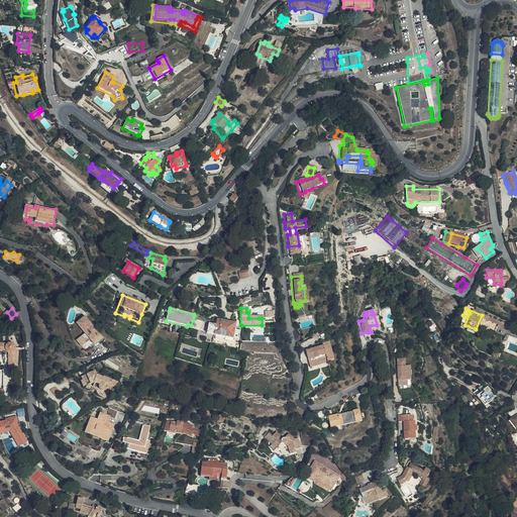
[(209,323),(207,334),(219,336),(232,338),(233,332),(235,323),(213,318),(212,320),(212,323),(209,323)]
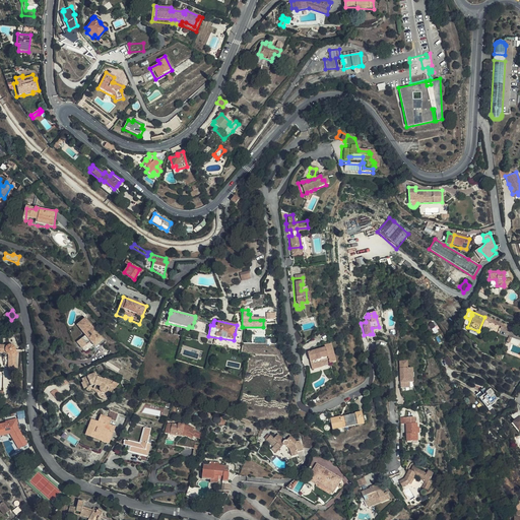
[(434,330),(439,327),(435,321),(430,324),(434,330)]
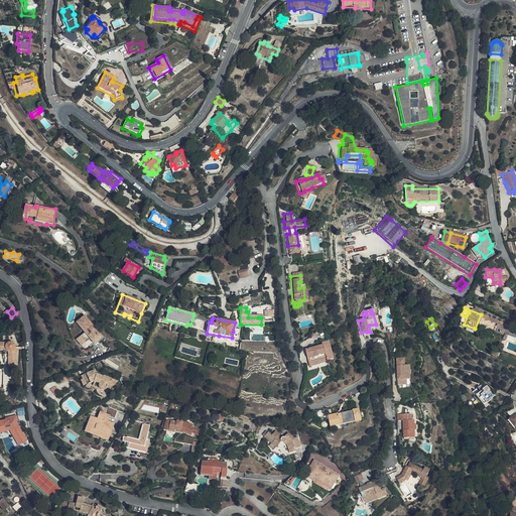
[(102,341),(83,319),(74,328),(83,337),(74,345),(80,352),(89,344),(93,349),(102,341)]
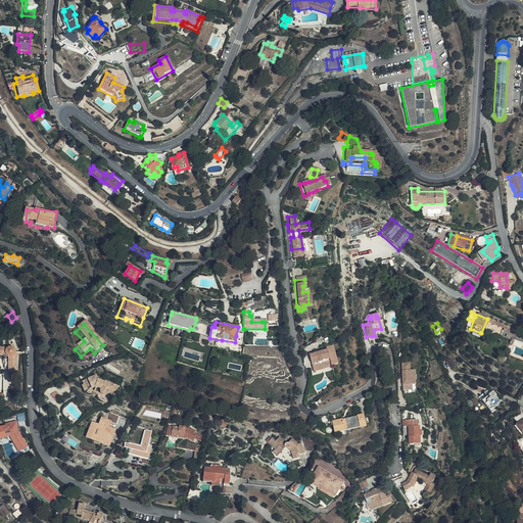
[(310,355),(314,370),(324,367),(331,365),(331,367),(338,365),(333,346),(326,348),(327,351),(310,355)]
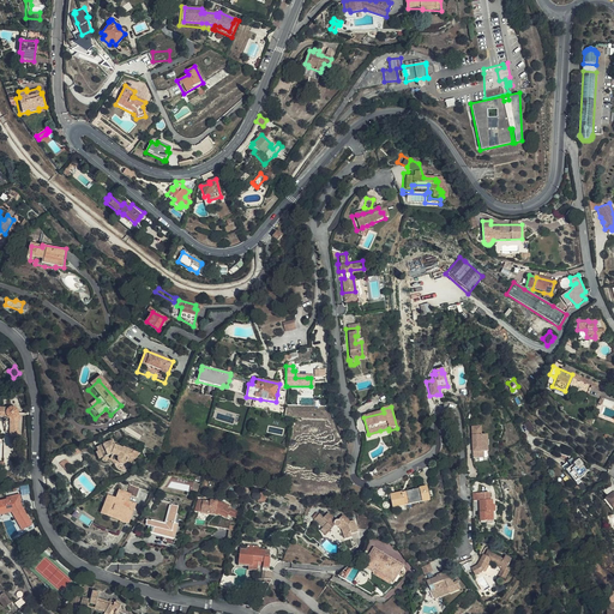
[(0,409),(0,419),(5,419),(5,422),(6,425),(7,433),(7,434),(12,434),(12,438),(20,438),(22,433),(19,433),(19,421),(22,421),(22,414),(20,414),(19,413),(19,410),(17,410),(16,409),(12,409),(10,409),(0,409)]
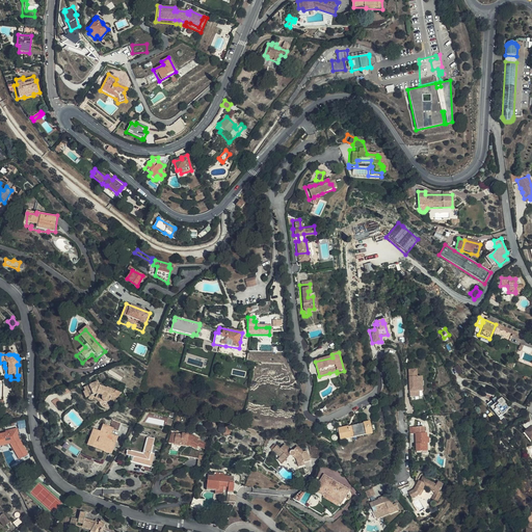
[(507,360),(504,367),(511,370),(514,364),(507,360)]
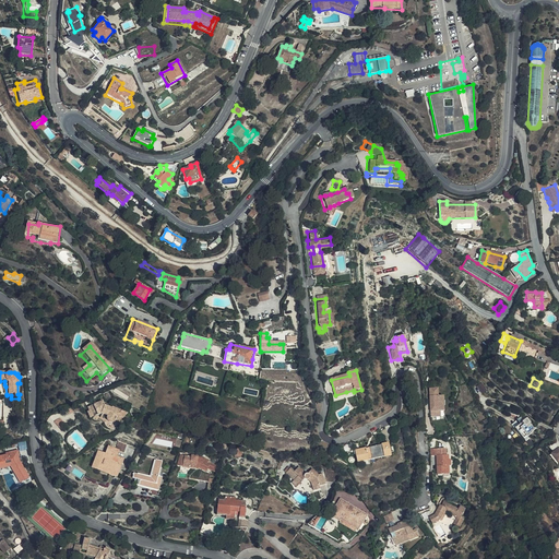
[(478,384),(482,392),(487,390),(484,382),(478,384)]
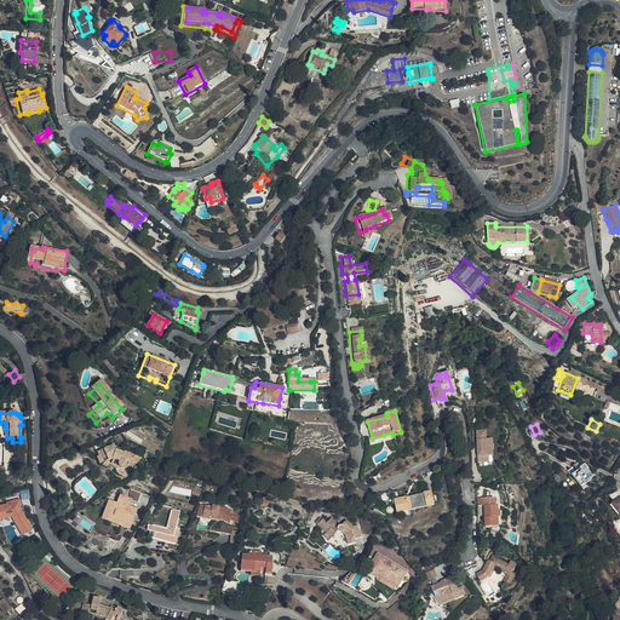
[(477,431),(478,442),(482,445),(478,453),(478,460),(484,460),(484,455),(494,454),(493,438),(487,438),(487,431),(477,431)]
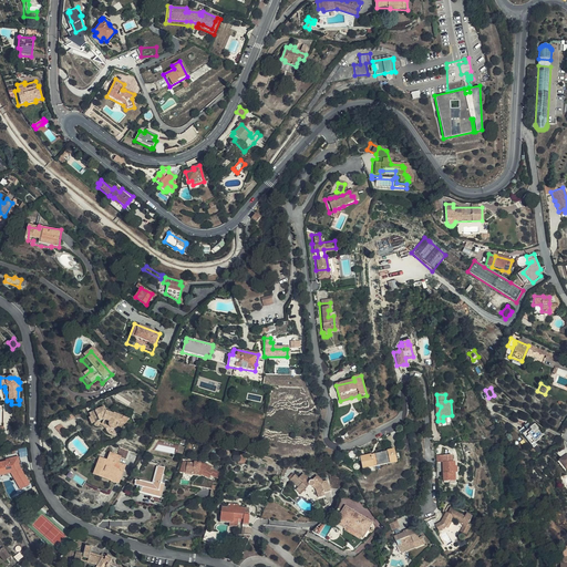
[(123,424),(129,419),(114,412),(113,413),(105,410),(104,406),(90,412),(91,415),(89,416),(92,424),(102,421),(109,423),(109,424),(109,426),(109,428),(110,429),(111,430),(113,430),(114,430),(115,429),(116,429),(117,428),(119,423),(123,424)]
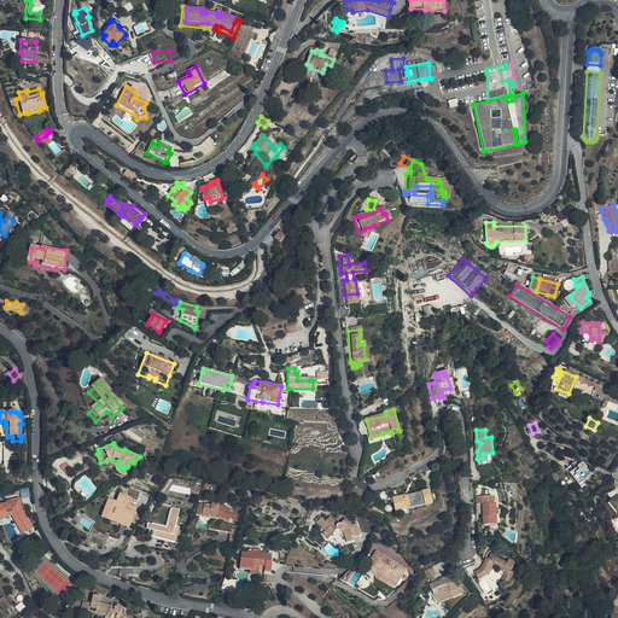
[(575,459),(570,462),(575,468),(569,472),(578,485),(582,482),(583,483),(588,478),(592,474),(583,462),(579,465),(575,459)]
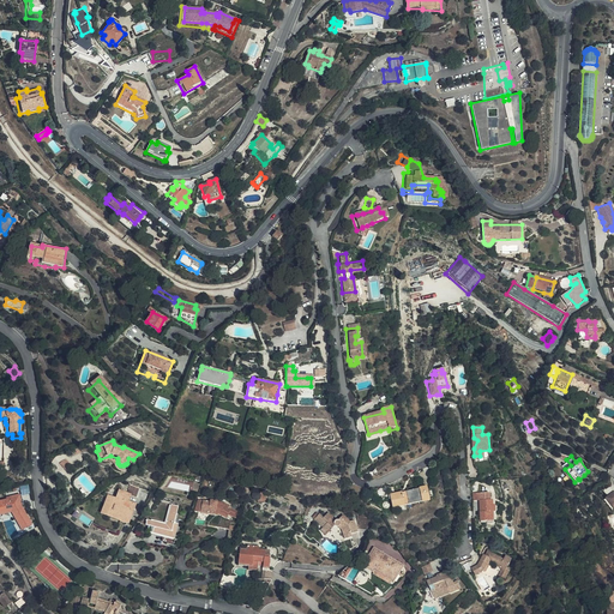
[(22,495),(31,494),(30,486),(20,487),(22,495)]
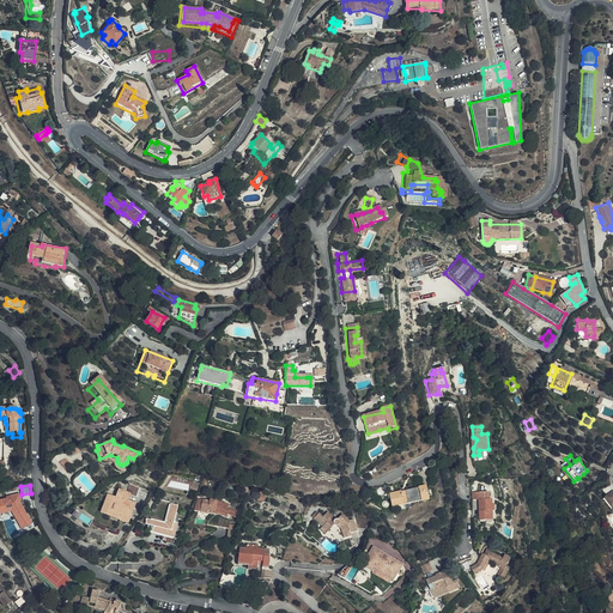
[(402,490),(390,492),(393,505),(398,504),(405,503),(422,499),(430,498),(428,485),(419,486),(419,487),(406,490),(407,491),(402,492),(402,490)]
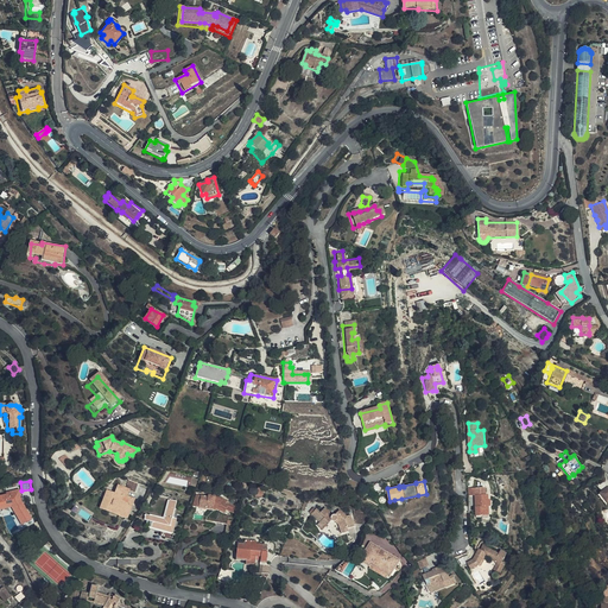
[(607,487),(603,481),(597,486),(602,492),(607,487)]
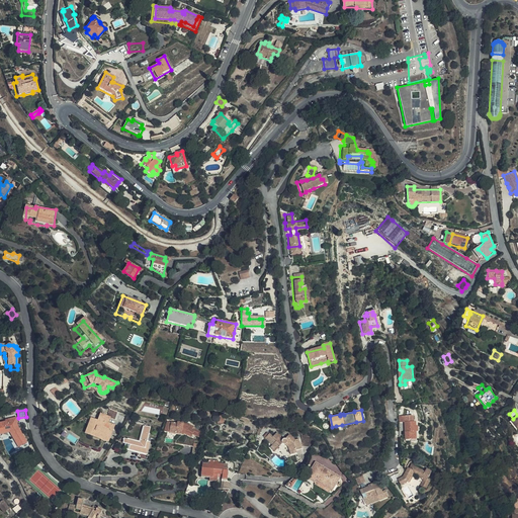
[(108,424),(110,418),(100,415),(97,421),(92,420),(87,433),(95,436),(106,440),(112,425),(108,424)]
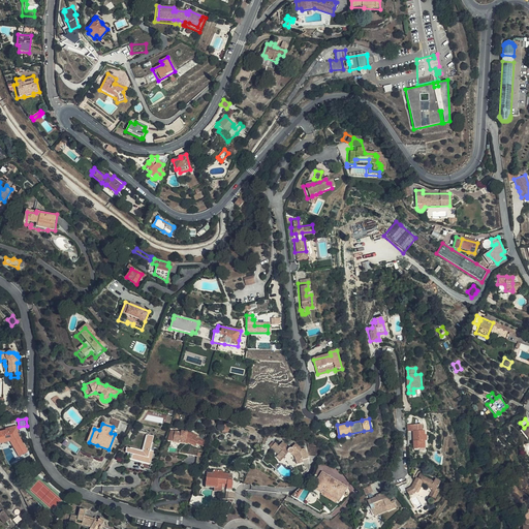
[(412,426),(412,428),(412,433),(413,450),(425,449),(425,442),(426,442),(426,436),(425,436),(424,432),(422,432),(422,426),(412,426)]
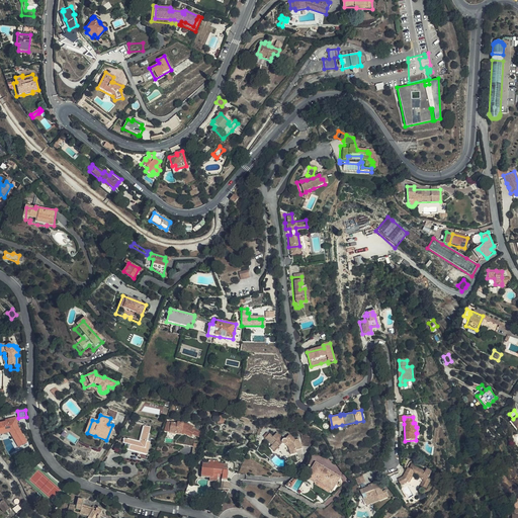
[(18,428),(16,423),(17,422),(15,418),(6,420),(6,422),(0,423),(0,433),(9,431),(13,437),(19,447),(27,441),(18,428)]
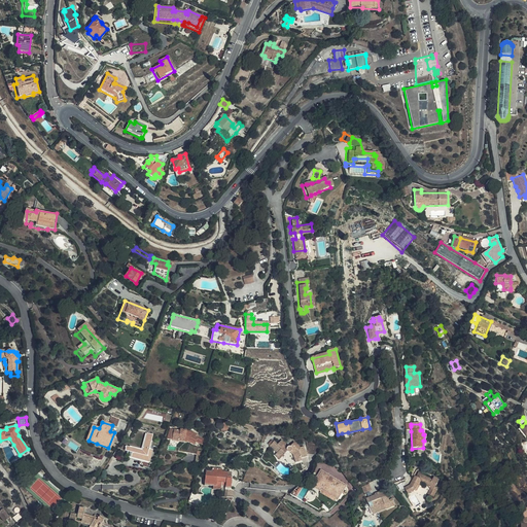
[(181,431),(175,429),(172,440),(183,443),(184,442),(194,445),(195,443),(199,444),(202,438),(194,435),(194,436),(186,434),(187,431),(181,429),(181,431)]
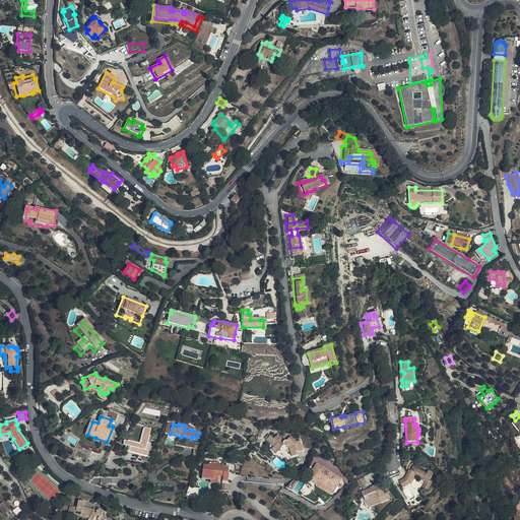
[(146,461),(151,444),(147,443),(151,429),(145,427),(140,443),(125,439),(123,443),(130,445),(129,450),(142,454),(141,459),(146,461)]
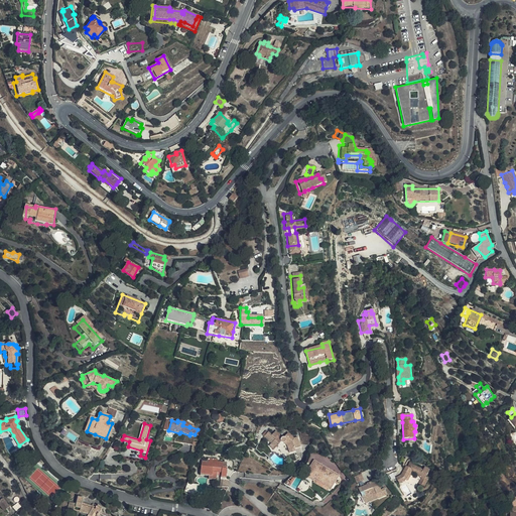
[(300,449),(297,438),(294,439),(293,439),(288,434),(284,439),(280,439),(279,438),(280,436),(275,432),(271,437),(268,434),(263,439),(270,445),(268,448),(273,453),(281,445),(284,448),(287,457),(295,455),(294,452),(300,449)]
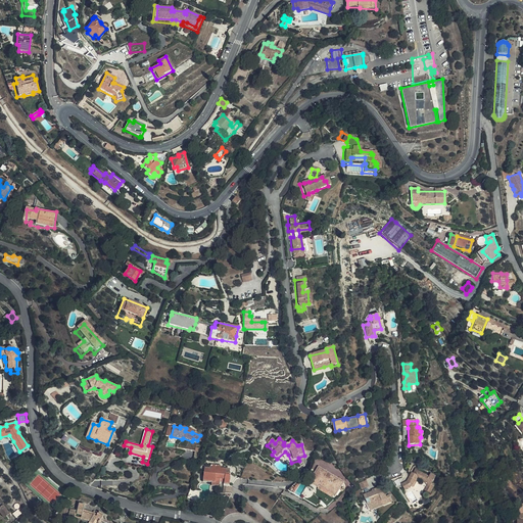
[(223,485),(232,486),(233,484),(237,477),(234,472),(225,471),(225,467),(220,467),(220,465),(207,464),(207,467),(204,467),(202,480),(211,481),(211,484),(218,485),(219,484),(220,483),(220,482),(224,482),(223,485)]
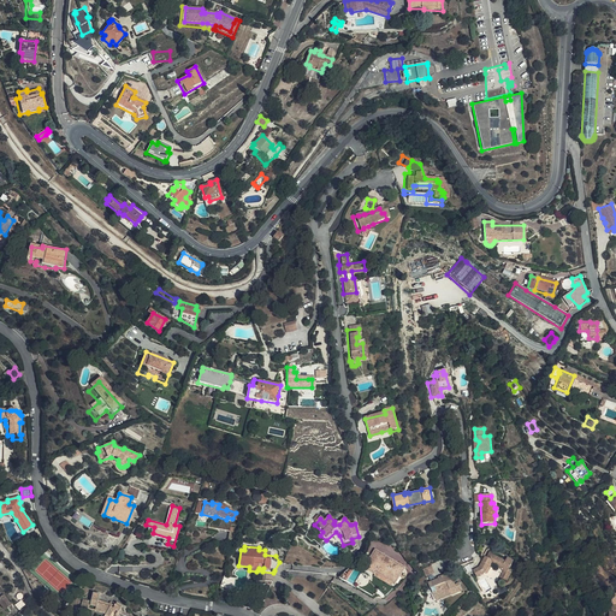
[(384,597),(406,579),(400,575),(403,568),(375,550),(372,555),(365,568),(368,570),(359,588),(372,596),(374,597),(377,597),(378,597),(384,597)]
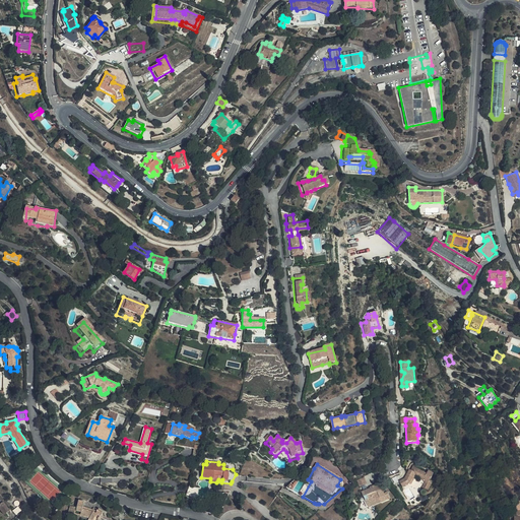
[(427,473),(416,466),(413,470),(411,468),(409,468),(404,476),(399,479),(400,481),(404,479),(408,481),(410,482),(415,474),(425,480),(421,486),(427,490),(432,481),(430,479),(425,476),(425,475),(427,473)]
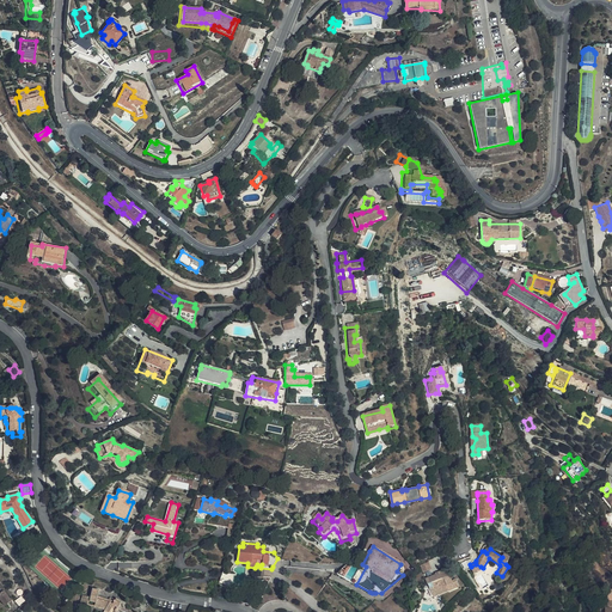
[(505,554),(502,557),(500,560),(500,561),(506,564),(509,557),(505,554)]
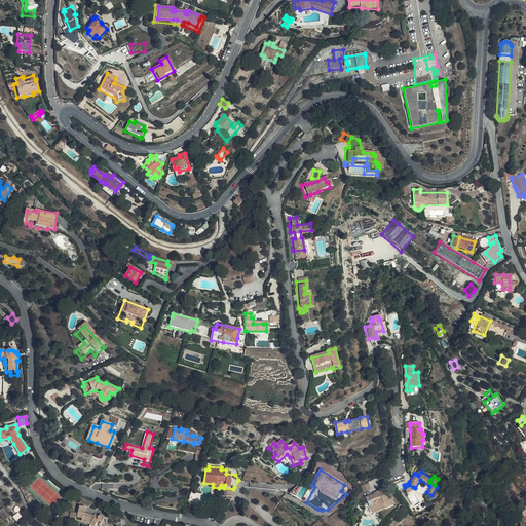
[(366,491),(372,489),(369,482),(363,485),(366,491)]
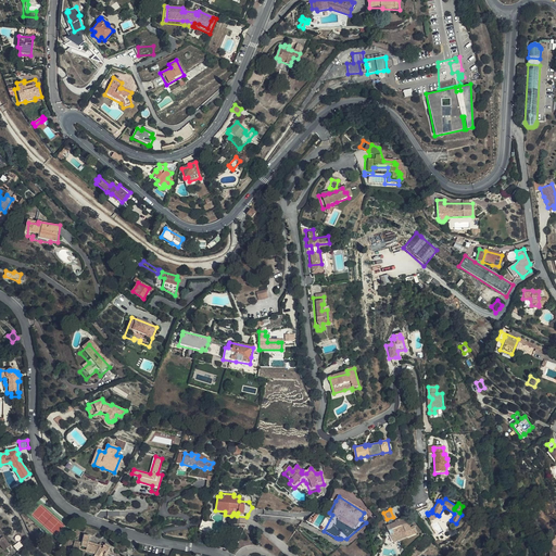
[(245,519),(247,517),(237,516),(237,525),(225,527),(225,530),(244,529),(245,528),(245,519)]
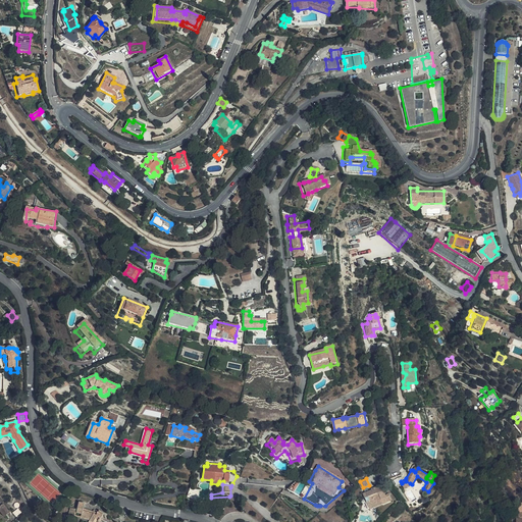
[(365,500),(364,500),(366,504),(370,502),(372,507),(382,503),(382,504),(387,502),(380,486),(370,490),(371,491),(364,494),(365,499),(365,500)]
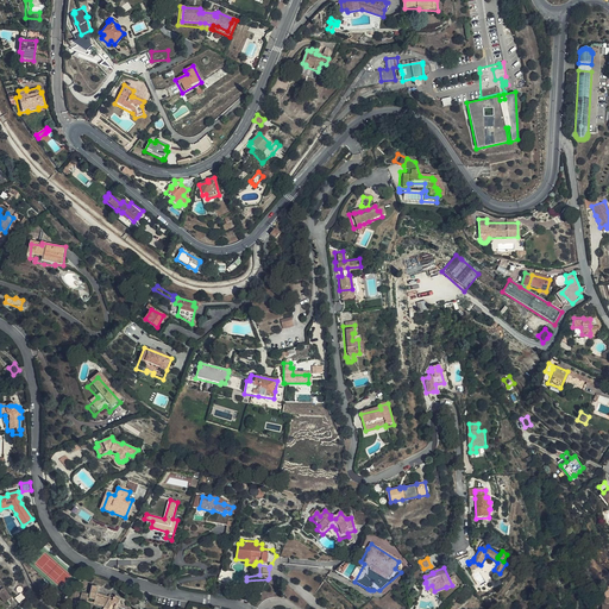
[(118,604),(120,598),(114,596),(113,600),(96,594),(98,588),(92,585),(89,594),(82,591),(80,598),(85,600),(86,598),(93,600),(92,603),(102,608),(113,608),(117,604),(118,604)]
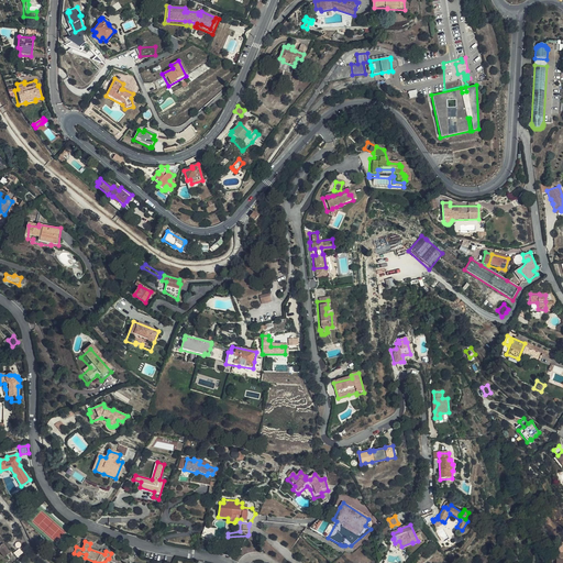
[(399,541),(395,543),(398,552),(414,545),(412,543),(412,542),(401,547),(399,541)]
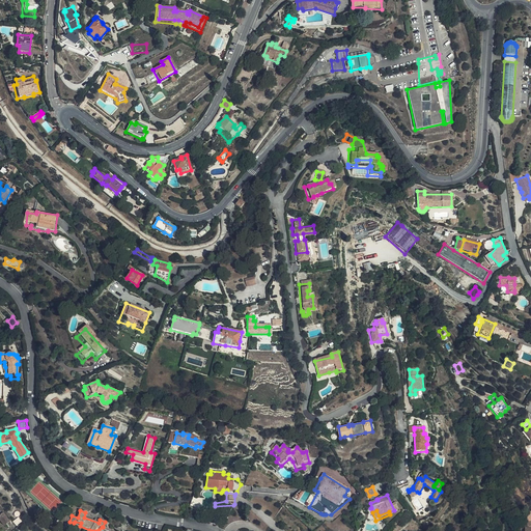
[(9,523),(3,513),(0,515),(0,520),(4,526),(9,523)]
